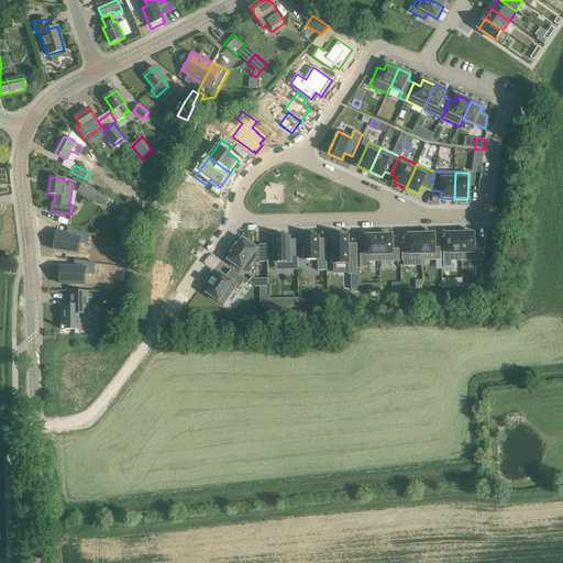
[(96,189),(96,188),(76,177),(75,179),(83,183),(78,191),(106,206),(110,196),(105,192),(103,194),(96,189)]
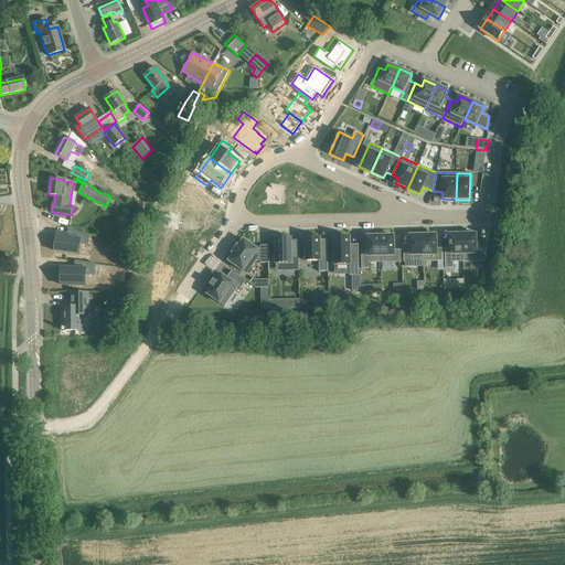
[(142,185),(137,180),(132,185),(138,191),(142,185)]
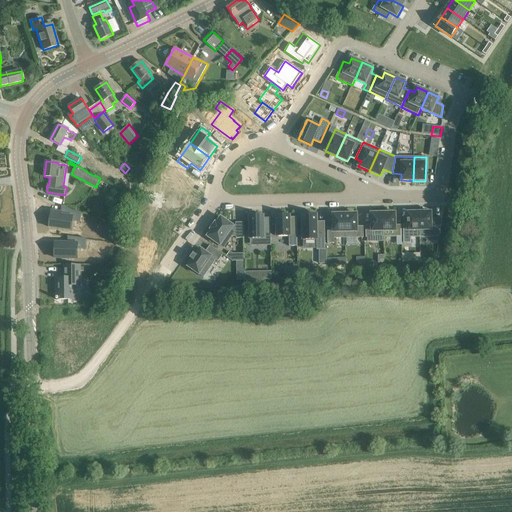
[(80,222),(81,213),(62,206),(61,211),(61,213),(51,211),(50,222),(52,222),(51,228),(64,229),(71,230),(72,221),(80,222)]
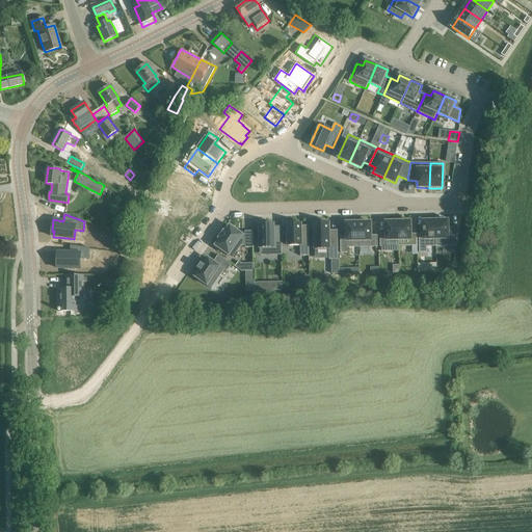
[(437,220),(435,220),(435,239),(435,246),(456,246),(459,227),(448,227),(448,220),(446,220),(445,218),(437,218),(437,220)]
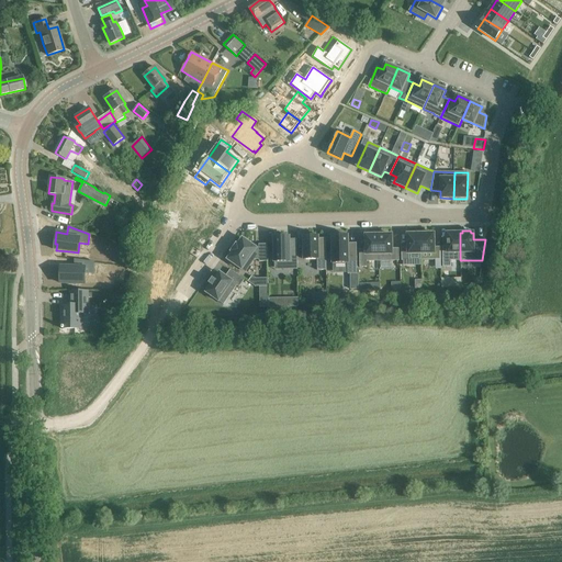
[(366,249),(359,249),(360,267),(368,267),(368,261),(379,261),(379,235),(377,235),(377,233),(369,233),(369,235),(366,235),(366,249)]
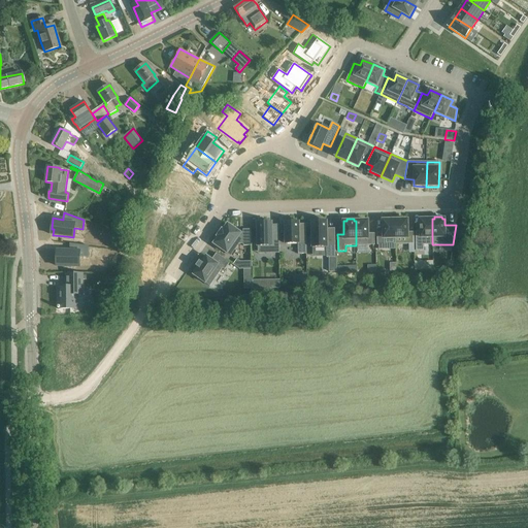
[(421,231),(416,231),(417,252),(424,251),(424,244),(432,244),(432,237),(432,219),(420,220),(421,231)]
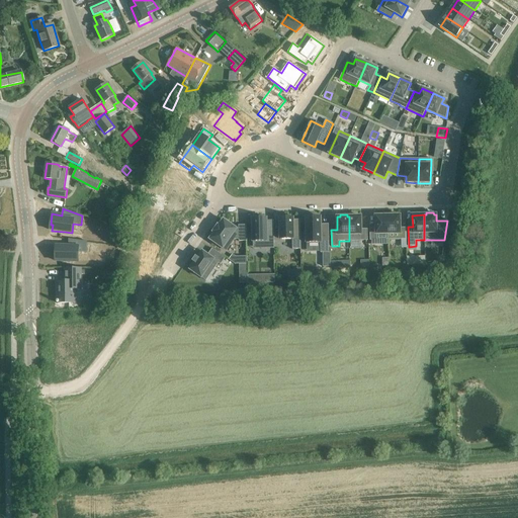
[(284,219),(279,219),(280,239),(292,239),(292,249),(300,249),(300,220),(293,220),(293,218),(291,218),(291,216),(284,216),(284,219)]
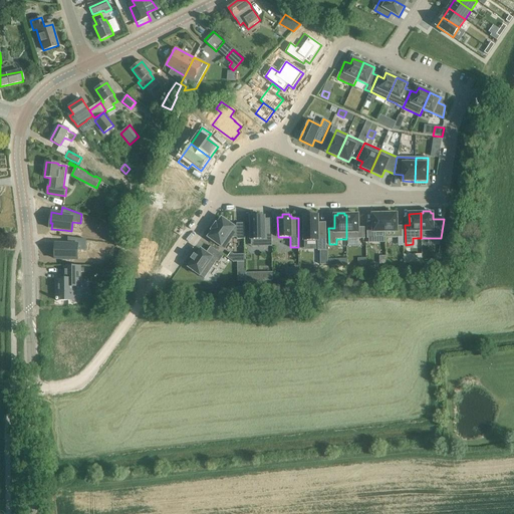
[(307,216),(304,216),(304,241),(318,241),(318,251),(327,251),(326,222),(318,223),(318,216),(315,216),(315,214),(307,214),(307,216)]
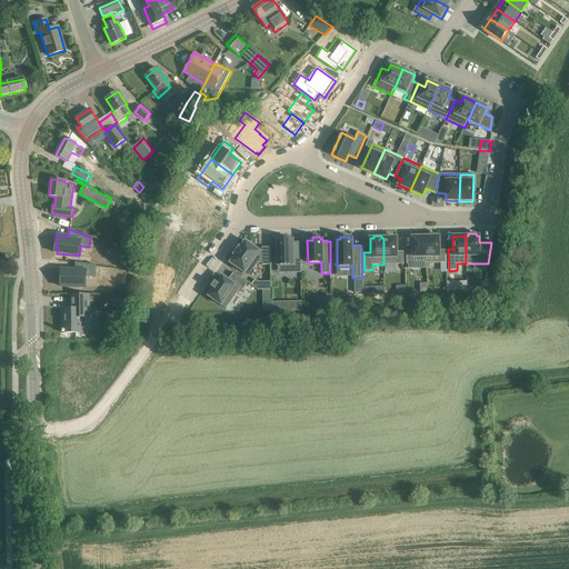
[(413,251),(407,251),(407,265),(415,263),(413,257),(426,257),(427,257),(426,237),(412,237),(413,251)]
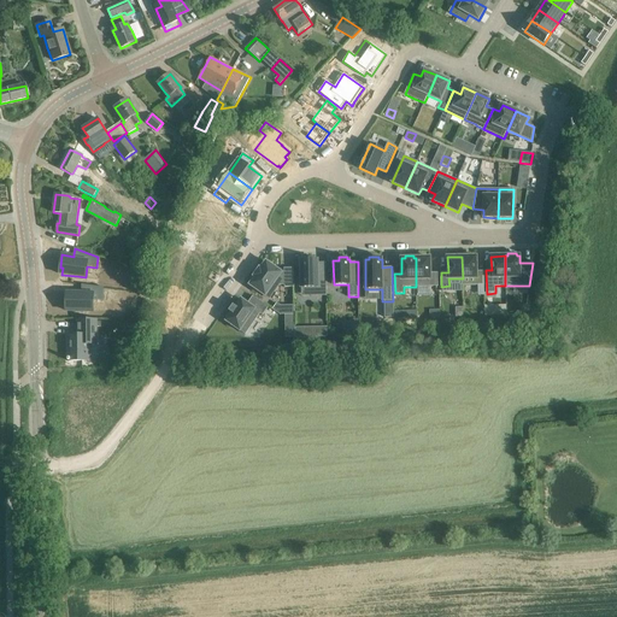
[(476,257),(462,257),(463,278),(462,278),(462,286),(485,286),(485,271),(477,271),(476,257)]
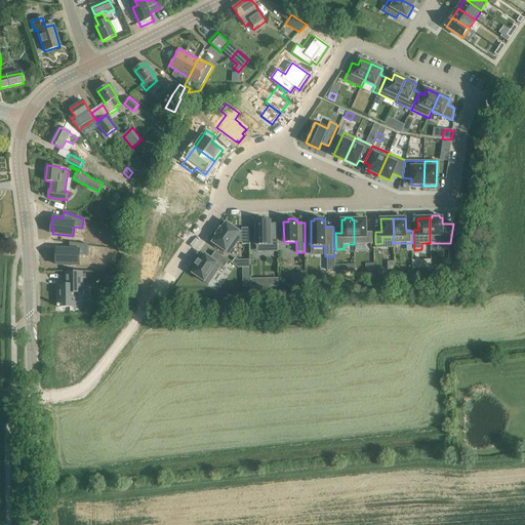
[(259,221),(256,221),(256,245),(265,245),(265,252),(278,251),(278,234),(271,234),(271,221),(268,221),(268,219),(258,219),(259,221)]
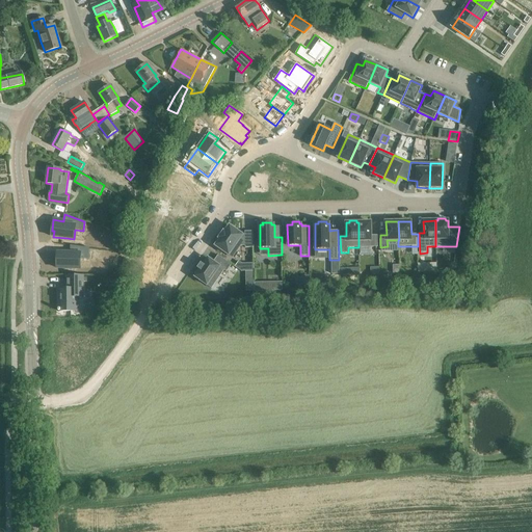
[(371,222),(358,222),(358,247),(378,247),(377,235),(371,236),(371,222)]
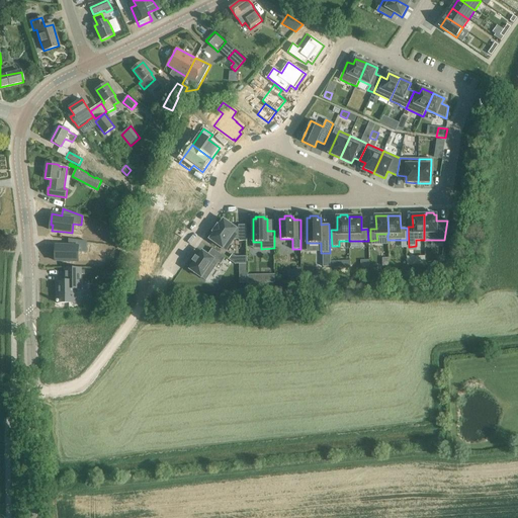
[(214,233),(210,240),(227,251),(236,237),(239,237),(239,242),(247,241),(247,225),(239,226),(239,229),(236,229),(224,221),(220,227),(219,226),(213,233),(214,233)]
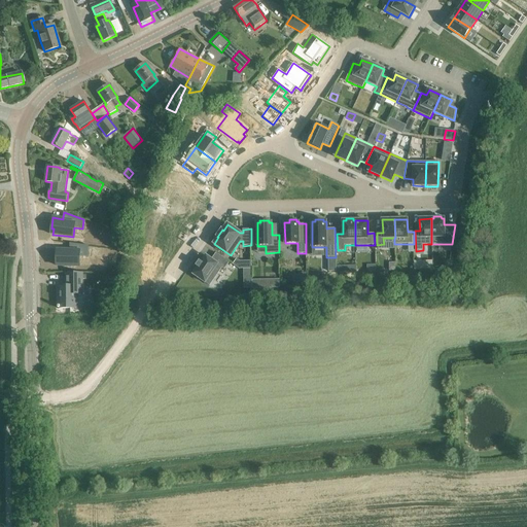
[(89,256),(89,245),(70,243),(69,250),(57,250),(56,266),(79,266),(80,256),(89,256)]
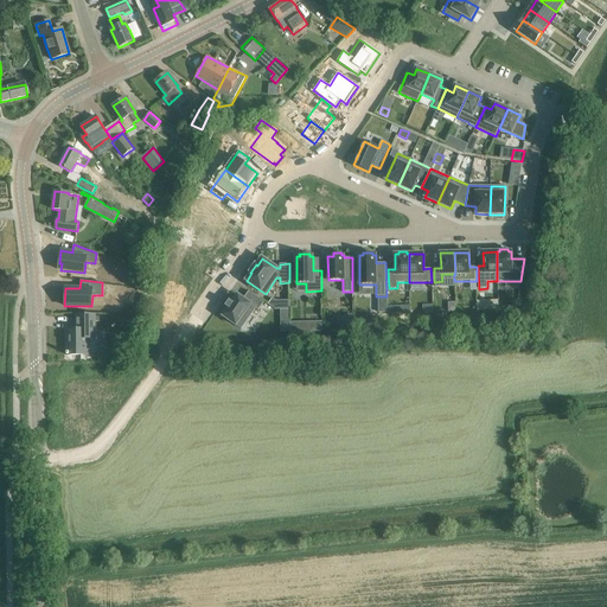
[(228,308),(223,317),(236,326),(237,325),(242,328),(255,308),(259,311),(264,302),(249,292),(243,299),(237,295),(232,302),(230,301),(225,307),(228,308)]
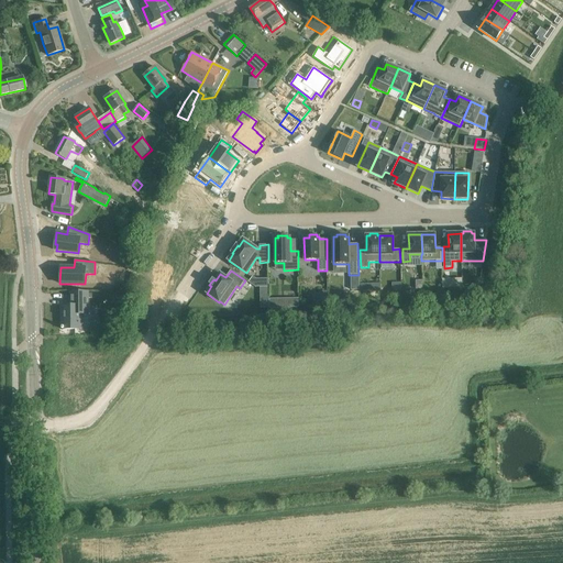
[(253,277),(249,283),(255,287),(261,287),(268,287),(268,279),(256,279),(253,277)]
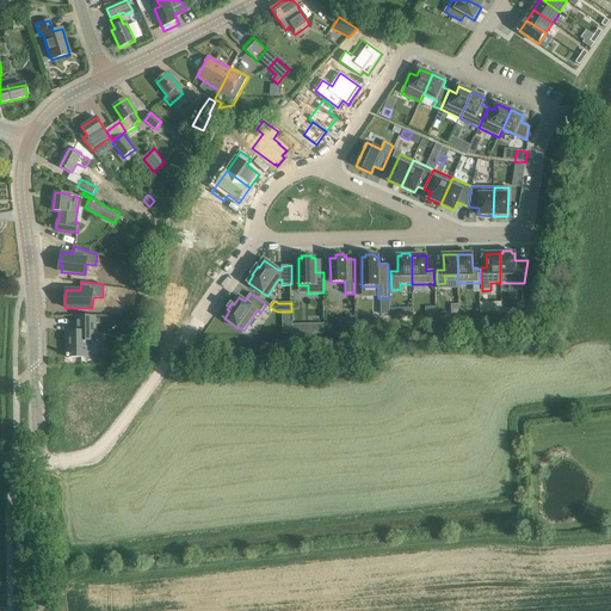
[(489,303),(480,303),(480,313),(489,313),(489,303)]
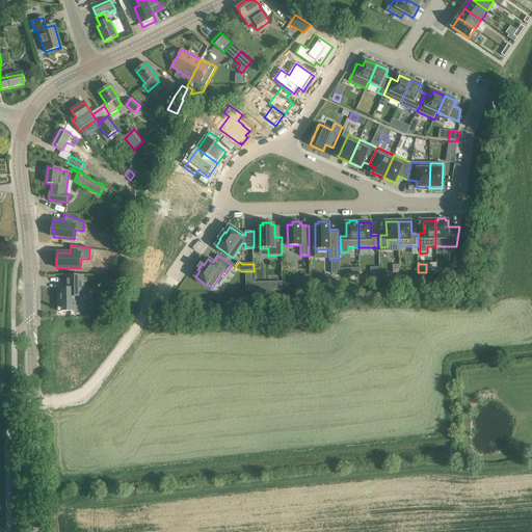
[(83,276),(67,276),(67,284),(68,284),(68,289),(61,289),(61,302),(59,302),(59,309),(58,309),(58,311),(76,311),(77,311),(78,310),(79,309),(79,308),(80,307),(80,306),(79,304),(79,303),(78,303),(78,302),(77,302),(76,302),(76,296),(83,296),(83,282),(87,282),(87,277),(83,277),(83,276)]
